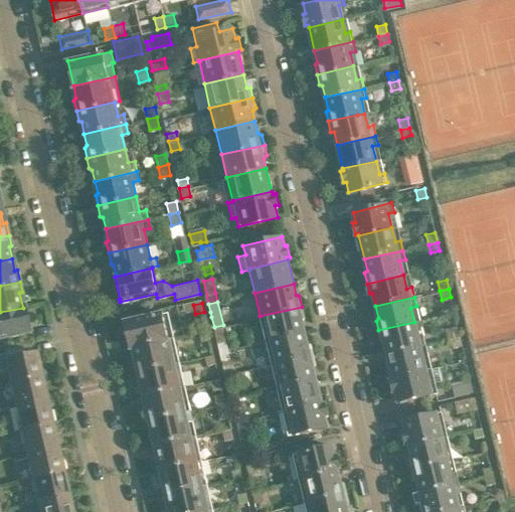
[(304,317),(302,307),(260,316),(266,339),(305,330),(302,318),(304,317)]
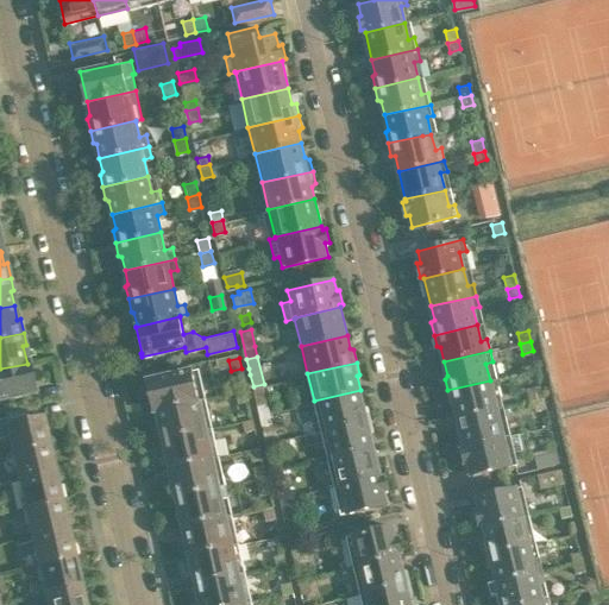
[(27,364),(0,369),(0,397),(33,390),(27,364)]
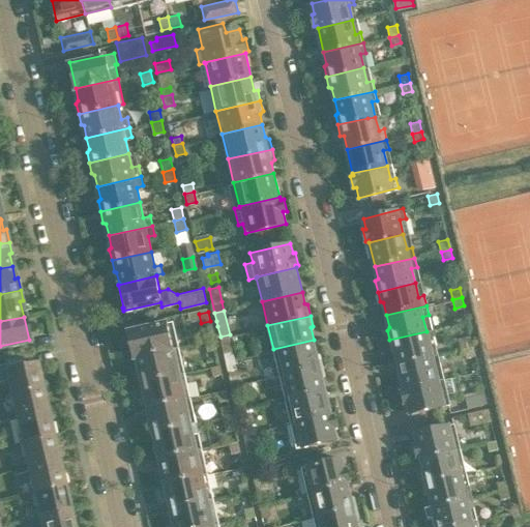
[(179,346),(173,320),(127,330),(133,357),(136,357),(136,356),(179,346)]
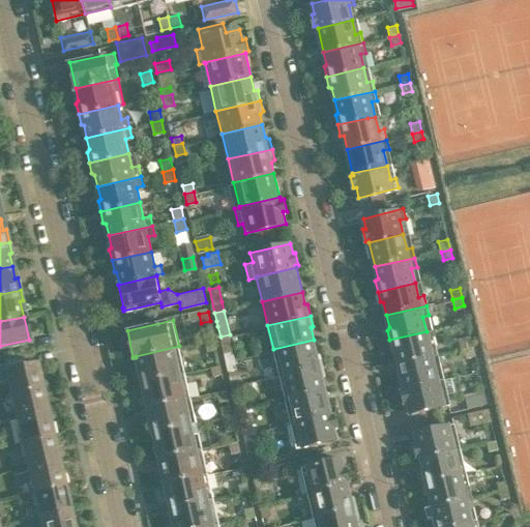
[(430,345),(427,331),(389,340),(391,350),(395,351),(398,362),(438,353),(435,344),(430,345)]
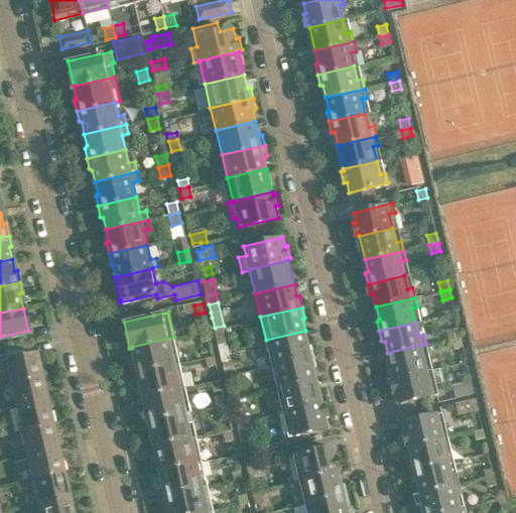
[(215,328),(217,337),(225,335),(224,326),(215,328)]
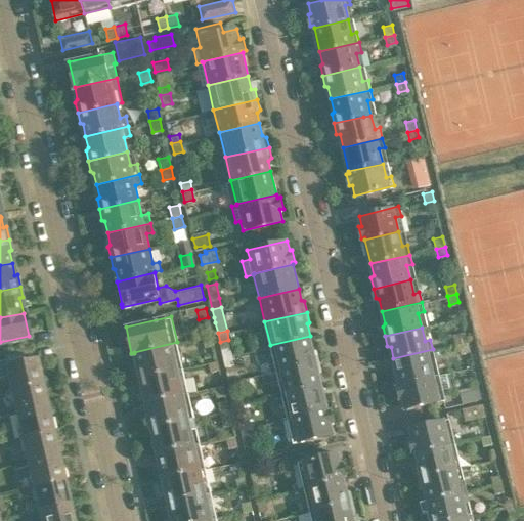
[(459,343),(468,341),(466,333),(456,335),(459,343)]
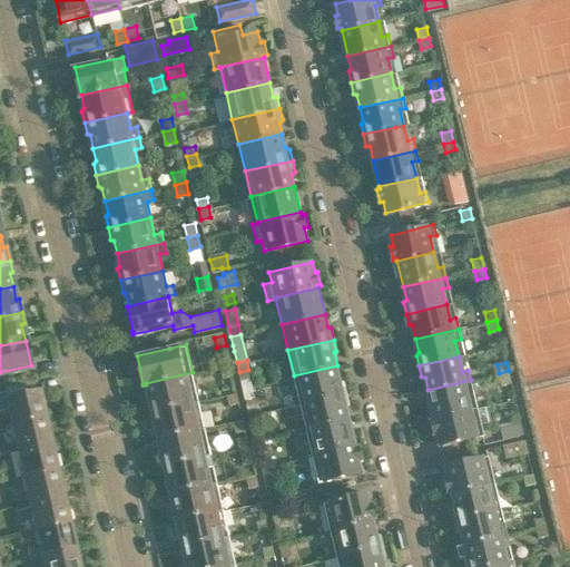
[(231,363),(220,367),(223,377),(233,373),(231,363)]
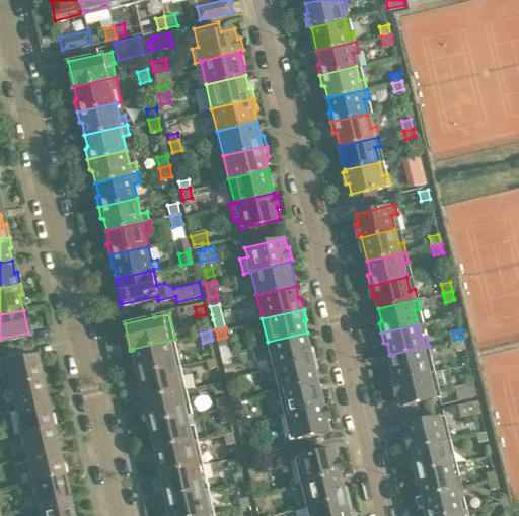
[(307,333),(268,342),(273,365),(315,356),(313,346),(310,346),(307,333)]
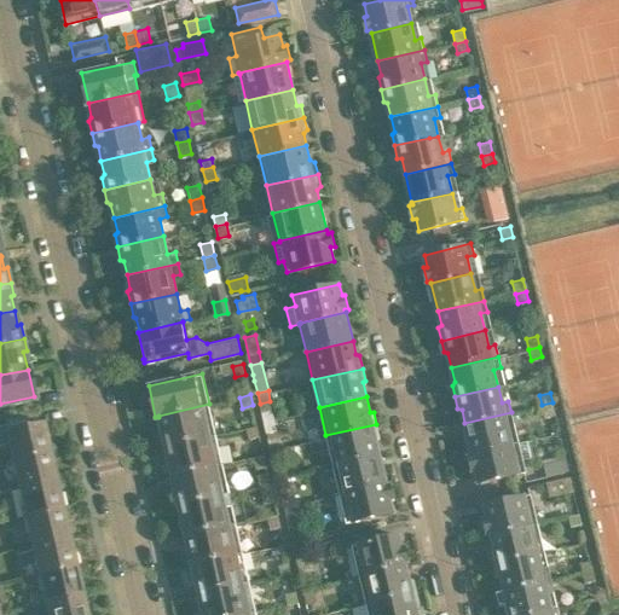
[(553,402),(542,405),(544,416),(555,413),(553,402)]
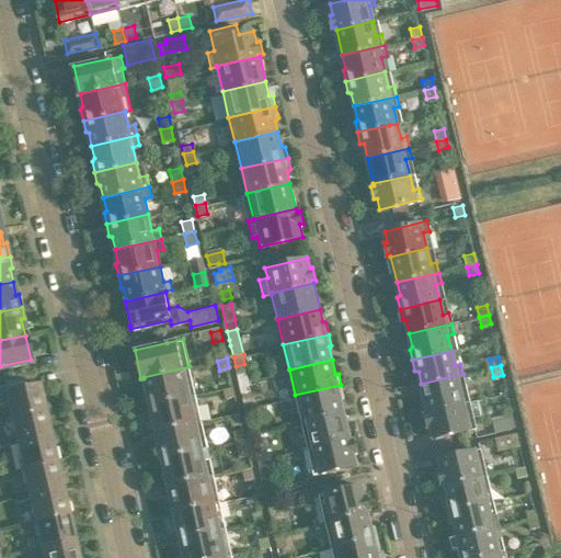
[(144,377),(144,378),(147,390),(145,393),(147,401),(149,401),(150,403),(196,394),(190,366),(144,377)]
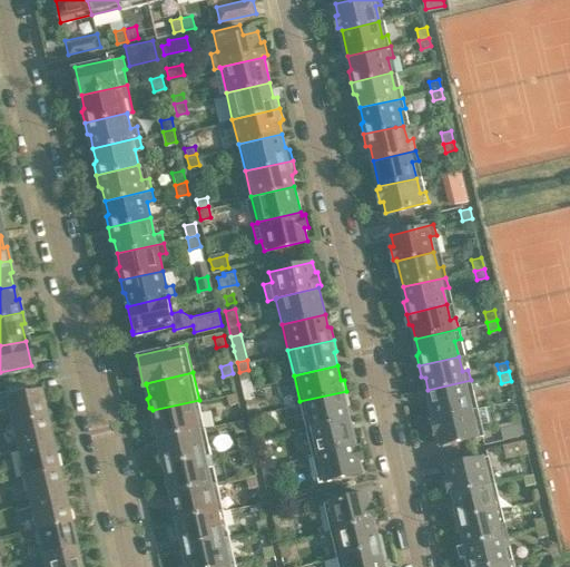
[(241,379),(243,388),(253,385),(251,377),(241,379)]
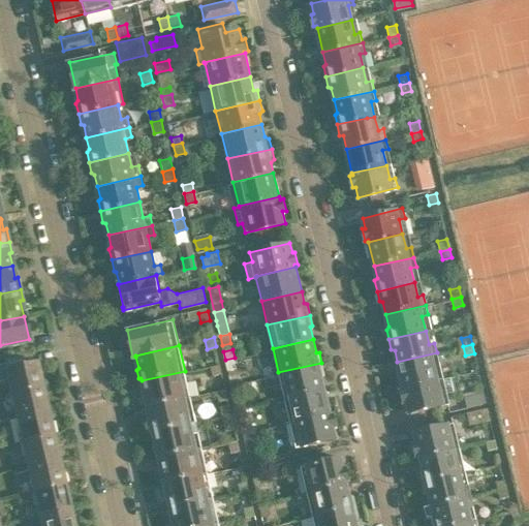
[(403,385),(437,378),(434,365),(439,363),(437,352),(397,362),(403,385)]
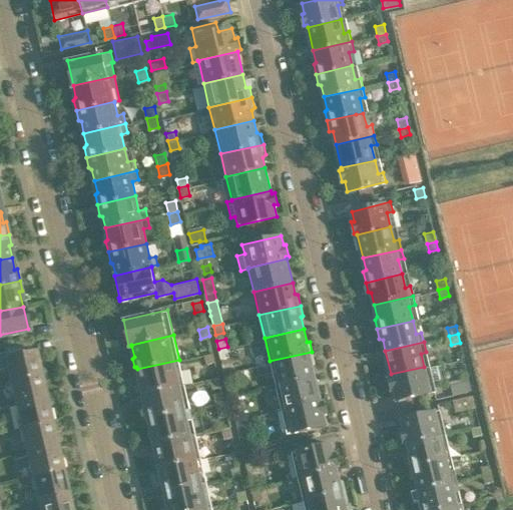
[(218,350),(223,372),(239,368),(234,347),(218,350)]
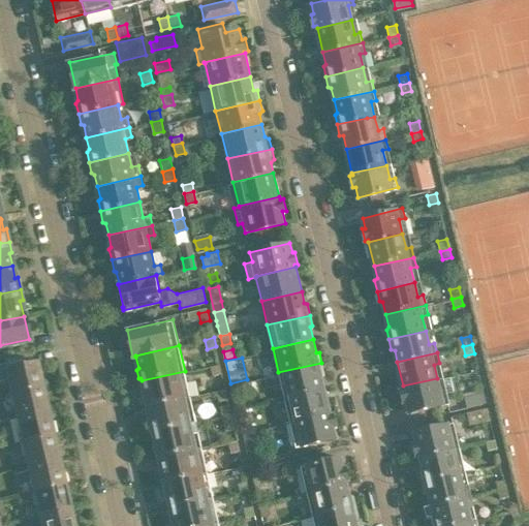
[(5,366),(10,392),(41,385),(35,359),(5,366)]
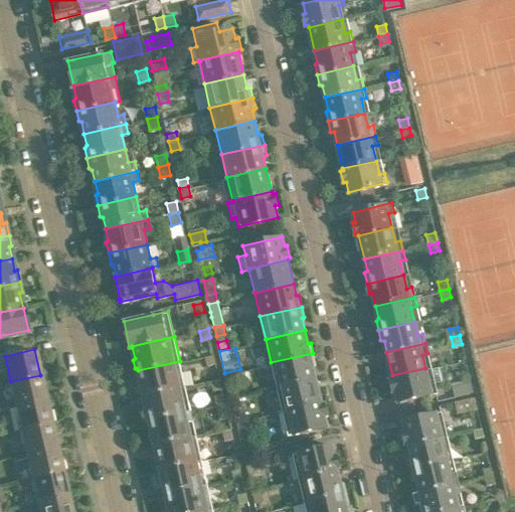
[(205,355),(207,364),(216,362),(213,353),(205,355)]
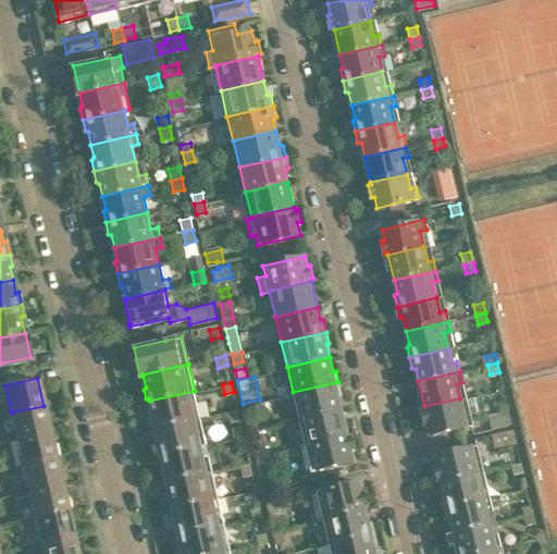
[(342,394),(338,382),(293,392),(299,417),(342,407),(338,395),(342,394)]
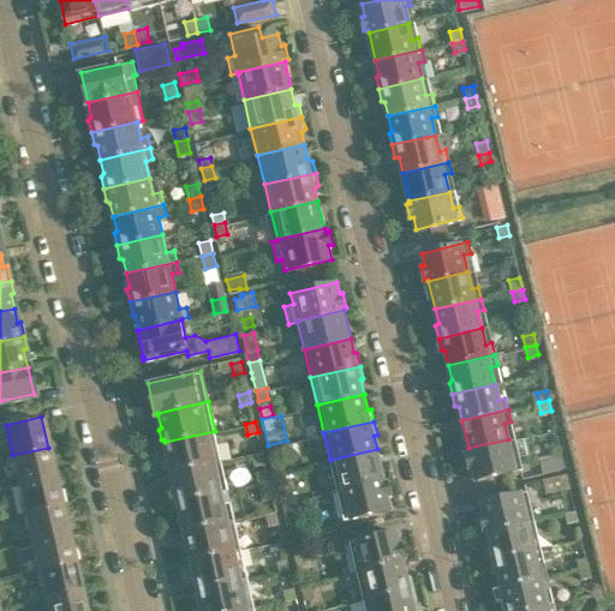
[(171,468),(171,472),(221,460),(215,431),(165,442),(167,456),(165,459),(167,468),(171,468)]
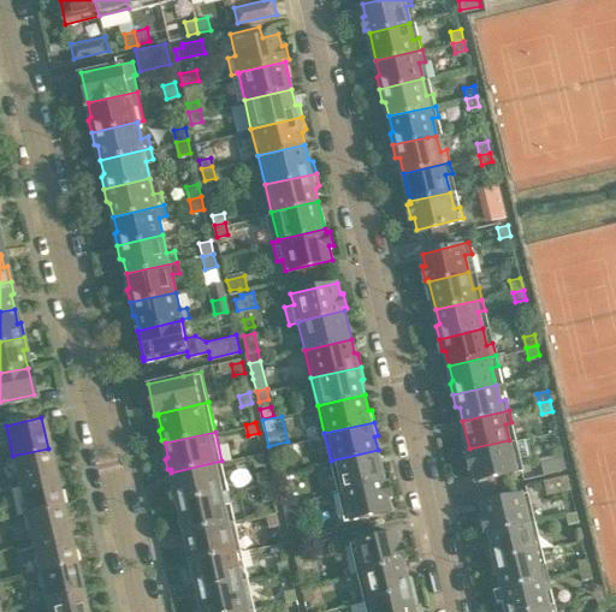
[(513,458),(509,440),(469,449),(471,452),(467,453),(471,468),(473,467),(477,479),(522,468),(520,456),(513,458)]
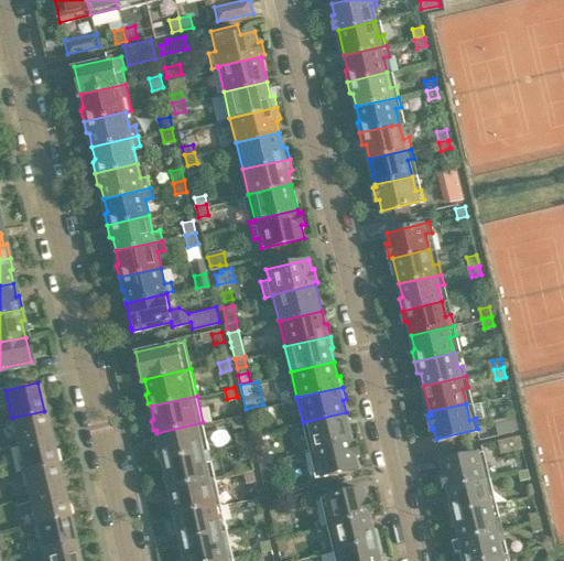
[(51,439),(44,411),(11,418),(18,445),(51,439)]
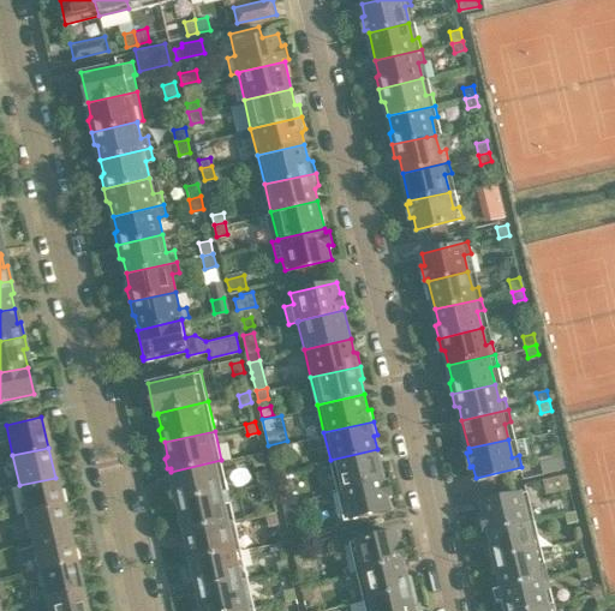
[(377,449),(330,460),(336,489),(384,479),(377,449)]
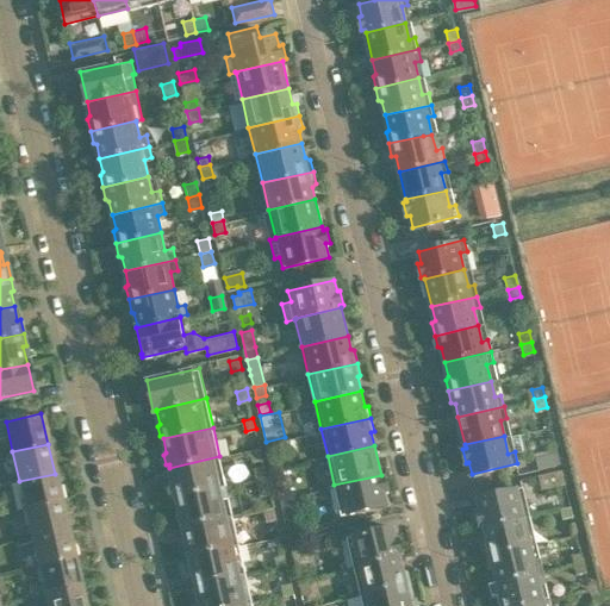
[(249,449),(251,460),(262,457),(260,447),(249,449)]
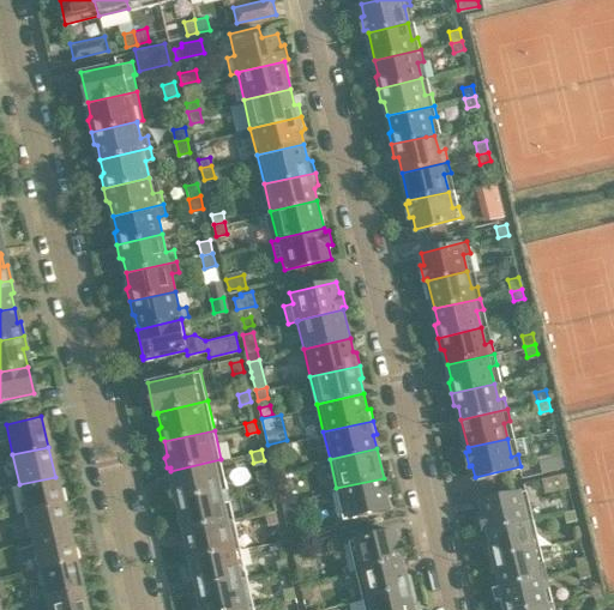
[(539,459),(541,471),(564,465),(561,453),(539,459)]
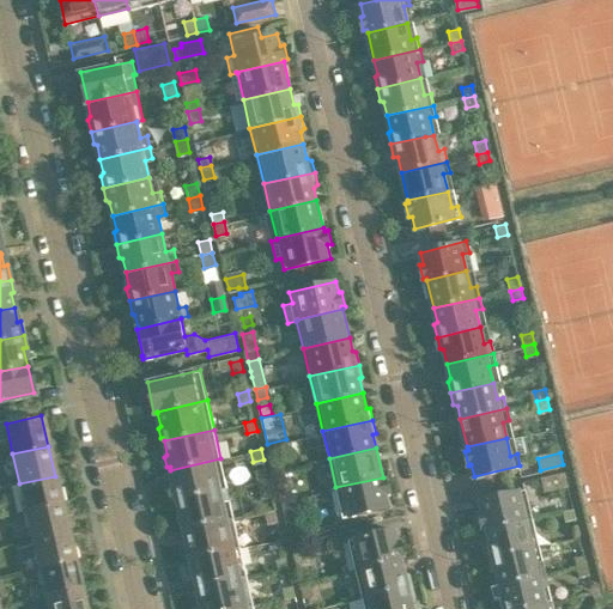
[(228,488),(220,458),(170,470),(174,483),(171,486),(174,495),(177,497),(177,499),(228,488)]
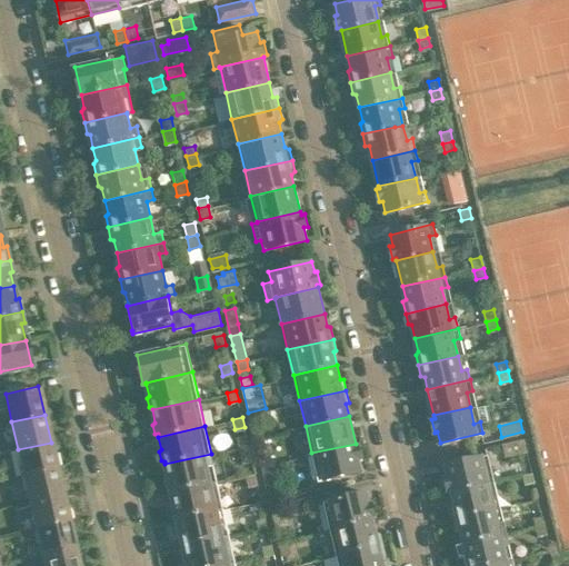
[(252,429),(255,438),(263,436),(262,428),(252,429)]
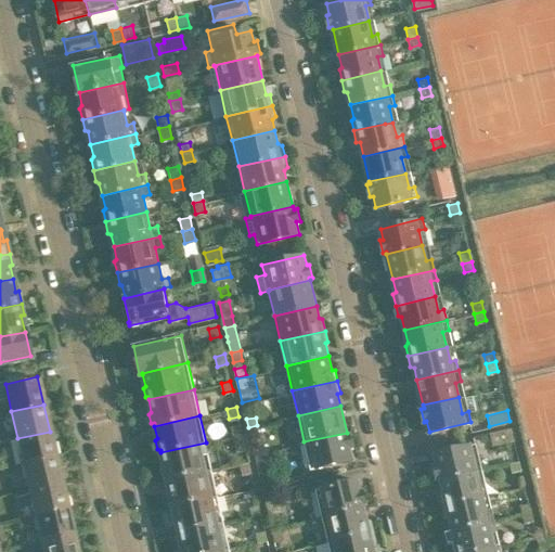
[(260,436),(257,425),(248,427),(250,438),(260,436)]
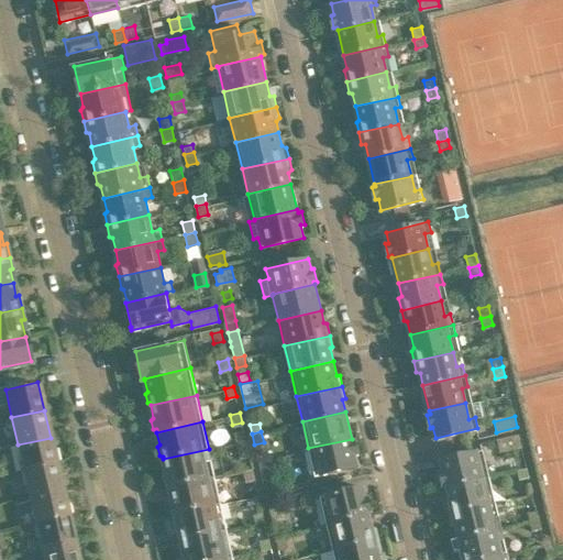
[(518,432),(493,439),(495,451),(521,446),(518,432)]
